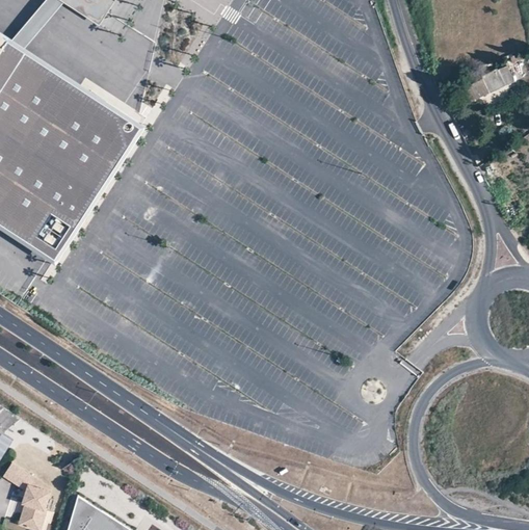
[(77,0),(103,16),(112,0),(77,0)]
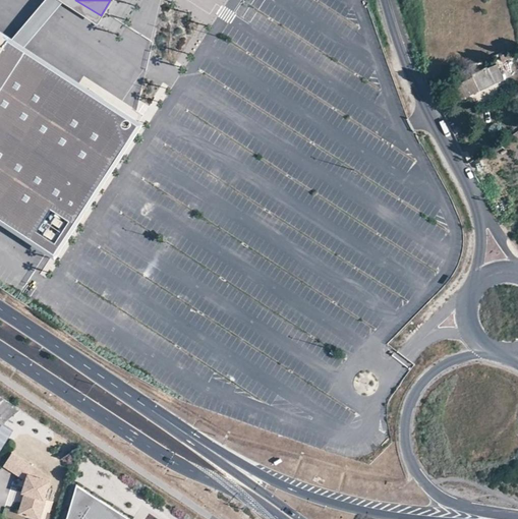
[(314,9),(318,5),(311,0),(304,0),(314,9)]
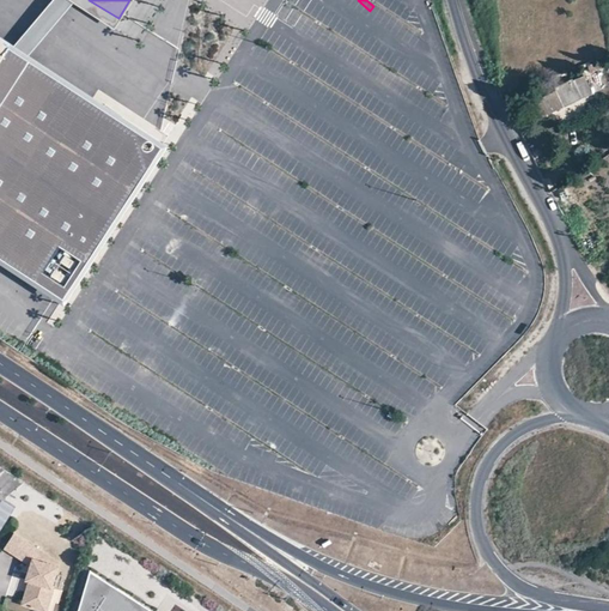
[(0,258),(62,298),(165,143),(11,44),(6,50),(0,46),(0,258)]
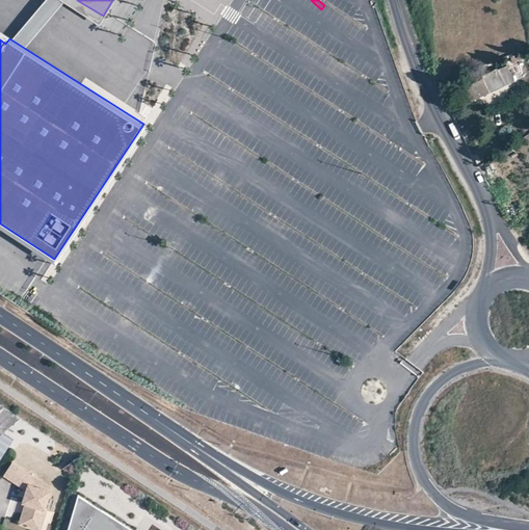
[(504,51),(506,58),(518,54),(514,47),(504,51)]
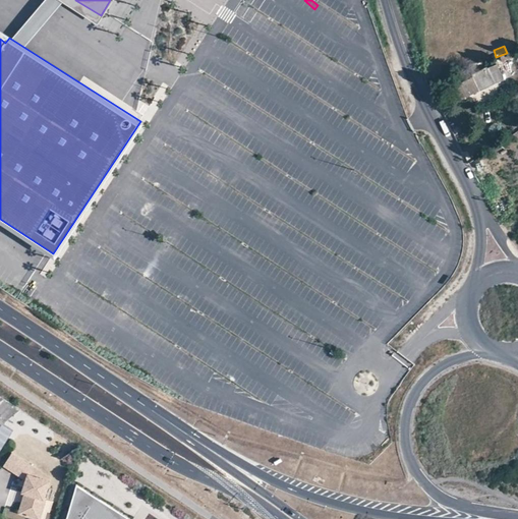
[(467,68),(469,72),(443,84),(450,100),(499,76),(493,62),(486,64),(484,65),(481,61),(467,68)]
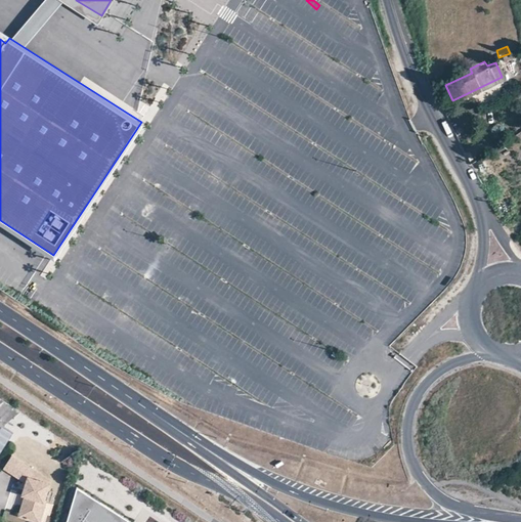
[(76,328),(83,316),(77,312),(70,324),(76,328)]
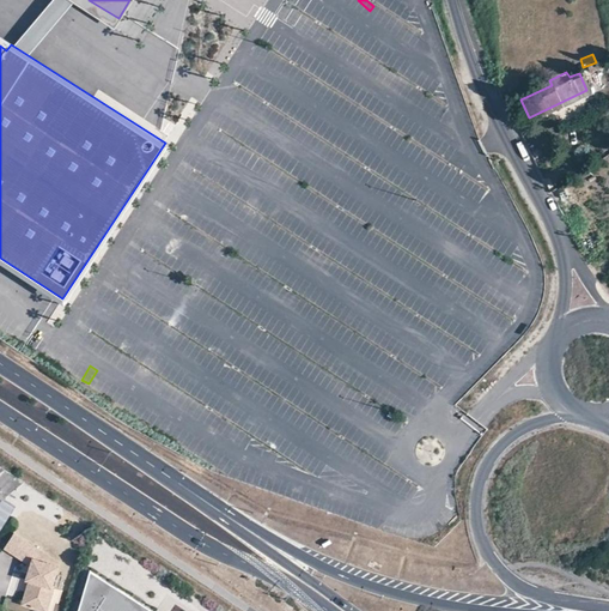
[(99,389),(108,376),(99,371),(91,385),(99,389)]
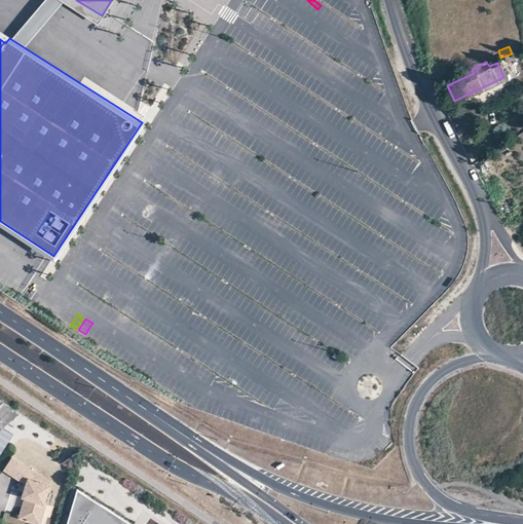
[(0,438),(6,441),(9,433),(0,428),(0,438)]
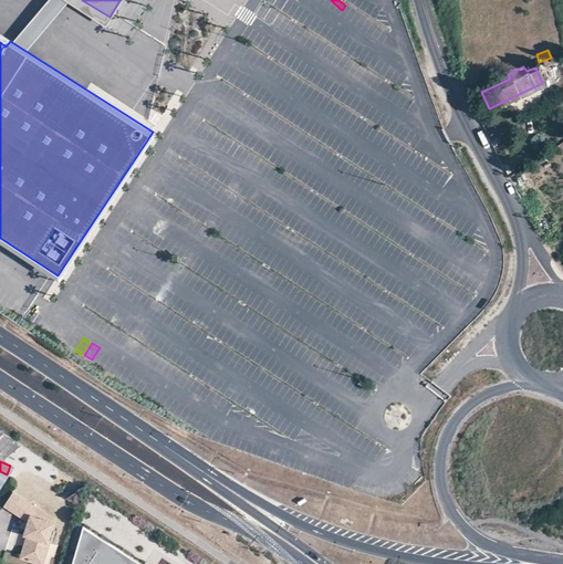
[(16,495),(9,491),(0,504),(8,509),(16,495)]
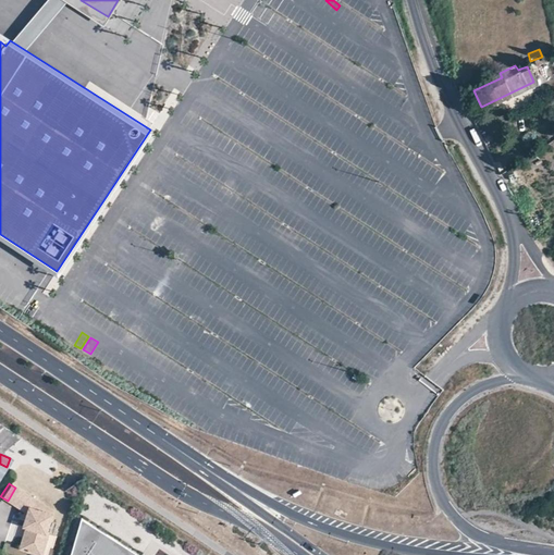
[(21,520),(24,521),(23,527),(20,539),(16,549),(29,553),(31,549),(36,544),(41,546),(45,534),(42,533),(49,509),(15,488),(8,501),(23,510),(21,520)]
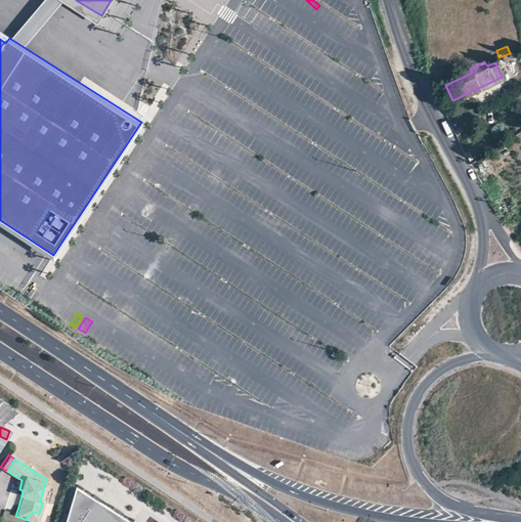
[(129,521),(76,487),(66,521),(129,521)]
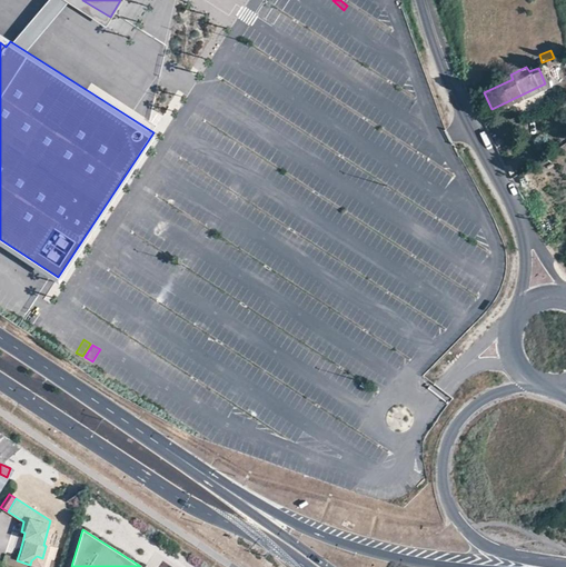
[(39,566),(42,558),(37,556),(31,560),(30,565),(38,566),(39,566)]
